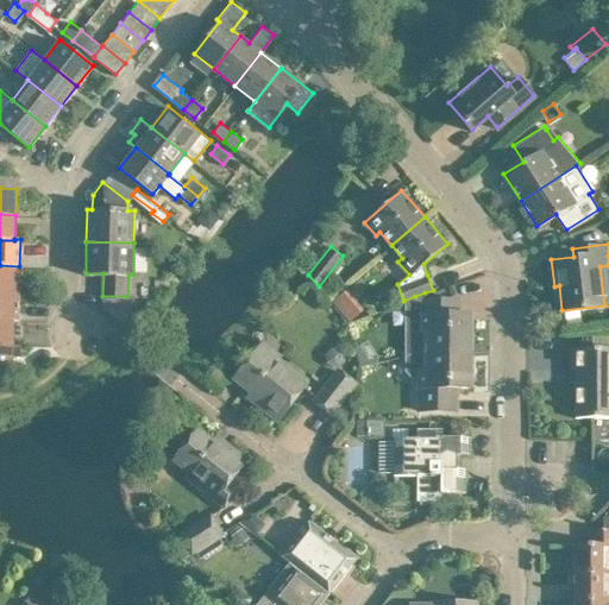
[(0,265),(0,291),(19,292),(19,266),(0,265)]
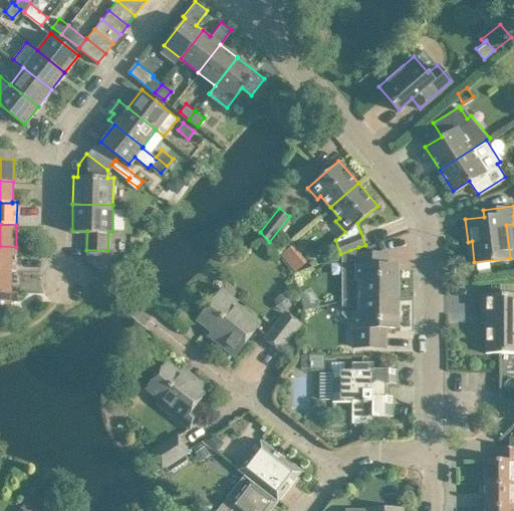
[(294,242),(281,253),(285,258),(298,246),(294,242)]
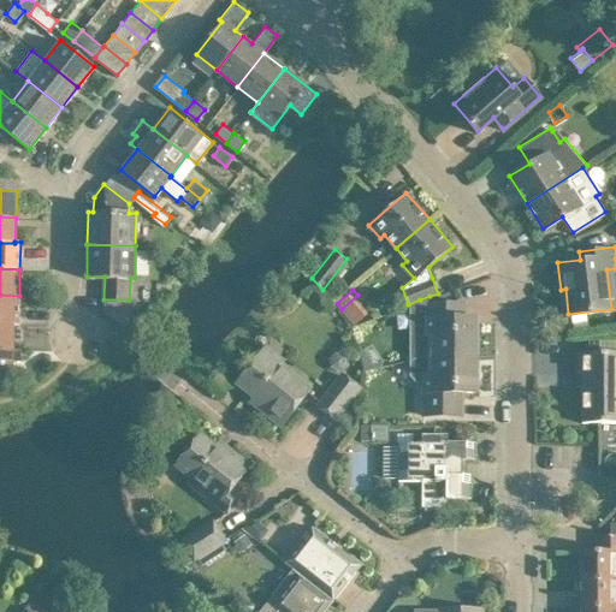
[(18,324),(19,296),(0,295),(0,320),(13,321),(13,322),(18,324)]
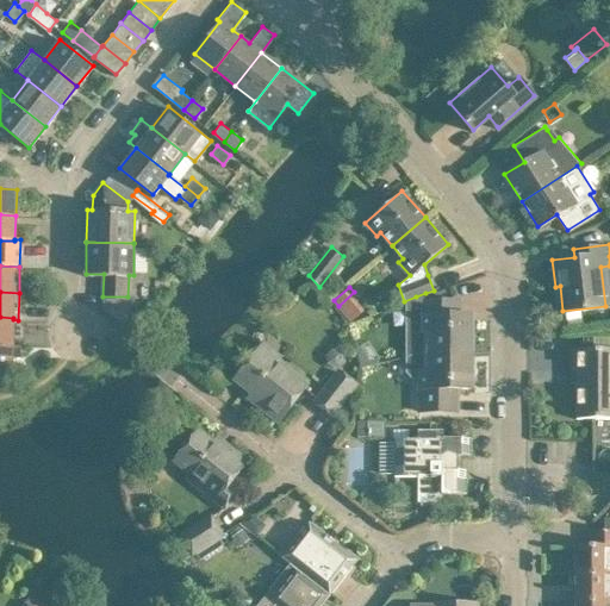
[(411,332),(405,338),(405,355),(424,350),(429,350),(471,350),(471,314),(455,314),(455,299),(425,299),(425,293),(416,297),(416,332),(411,332)]
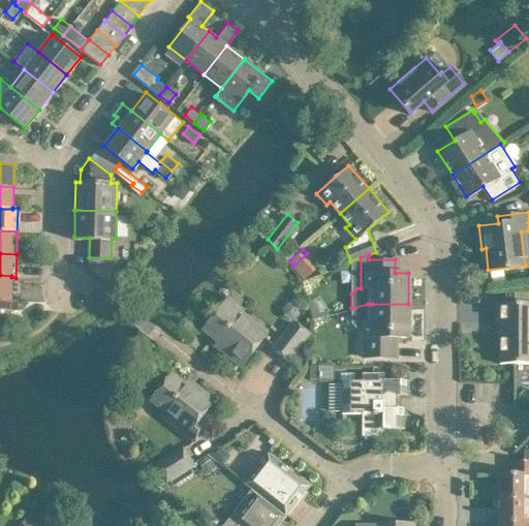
[(0,298),(10,299),(11,277),(11,276),(0,275),(0,298)]
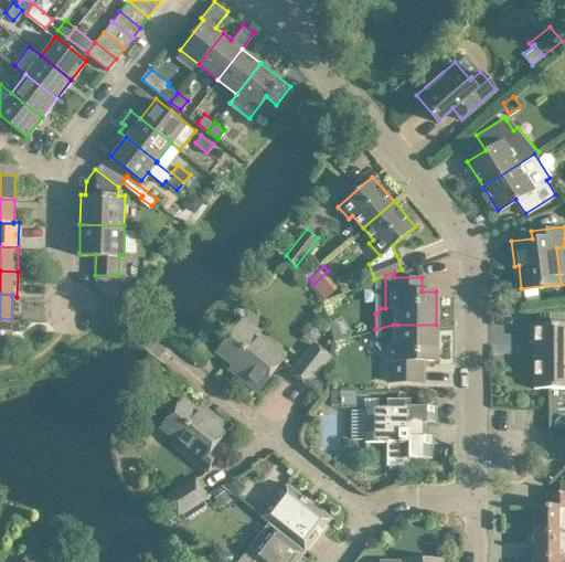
[(0,342),(11,343),(11,330),(19,330),(20,319),(11,319),(0,318),(0,342)]
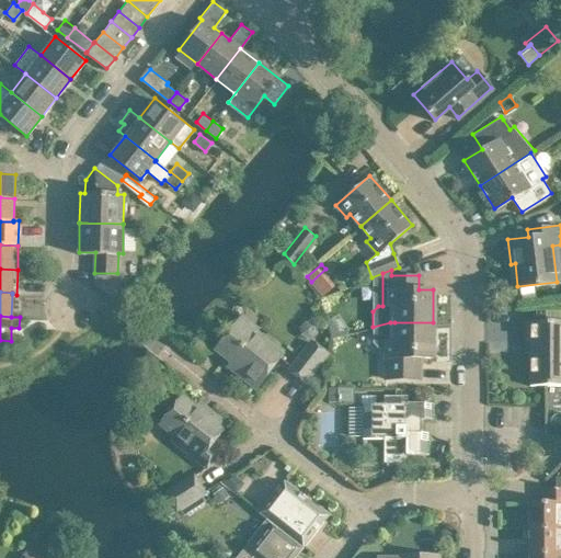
[(239,374),(255,387),(282,353),(239,319),(216,349),(242,369),(239,374)]
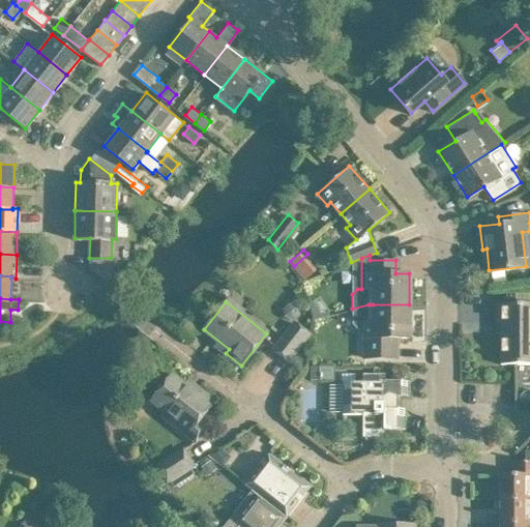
[(529,301),(496,301),(496,321),(500,321),(500,362),(514,362),(529,361),(529,301)]
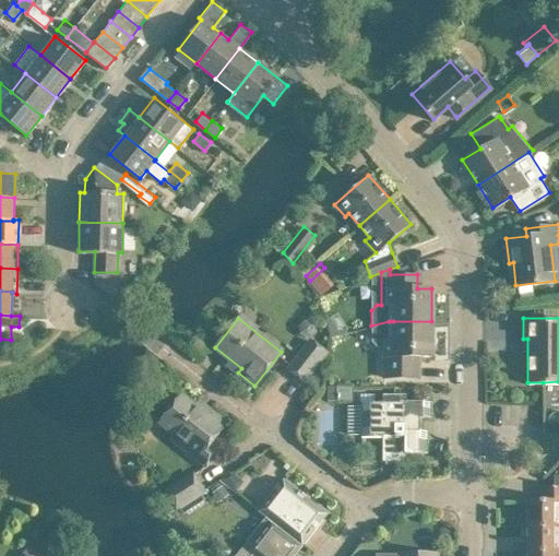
[(381,376),(414,376),(414,354),(431,354),(431,321),(393,321),(389,321),(371,326),(371,342),(377,347),(381,347),(381,376)]
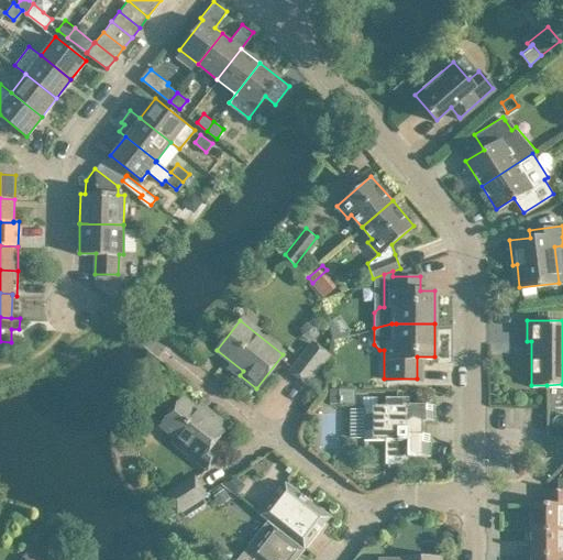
[(290,369),(306,382),(328,353),(312,341),(290,369)]
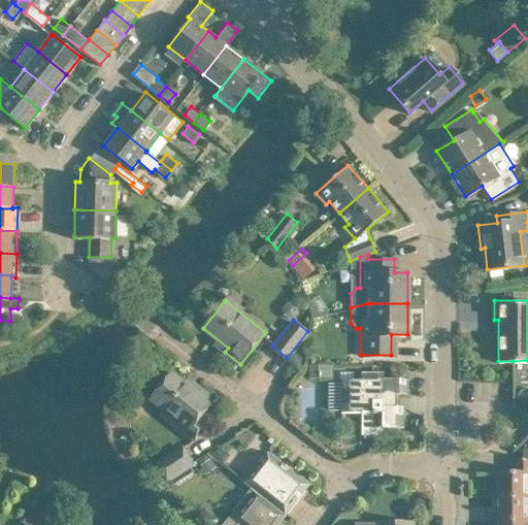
[(333,364),(317,365),(317,379),(333,378),(333,364)]
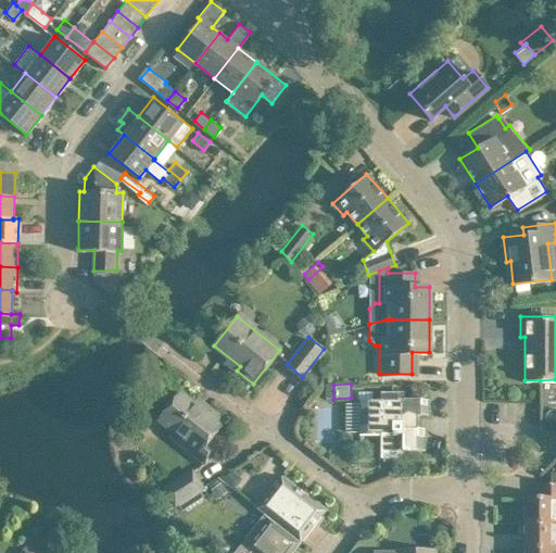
[(403,398),(403,390),(380,390),(380,399),(358,398),(358,434),(380,432),(380,456),(395,456),(396,456),(397,456),(399,456),(400,455),(401,454),(402,453),(403,452),(403,451),(403,449),(425,449),(426,426),(417,426),(417,414),(429,414),(429,398),(403,398)]
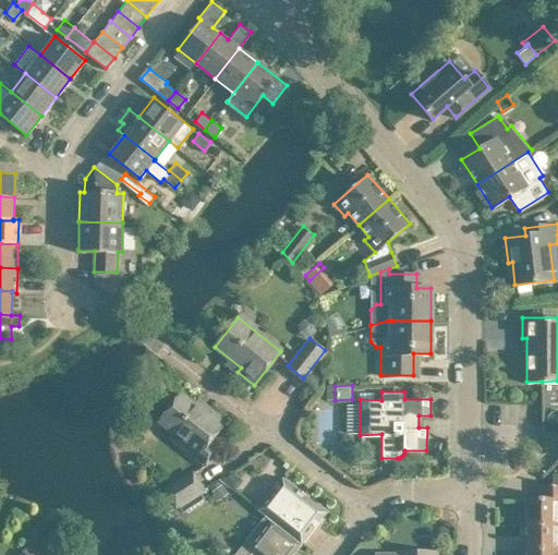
[(181,393),(159,421),(186,442),(183,445),(206,463),(218,448),(209,442),(226,420),(208,406),(204,410),(181,393)]
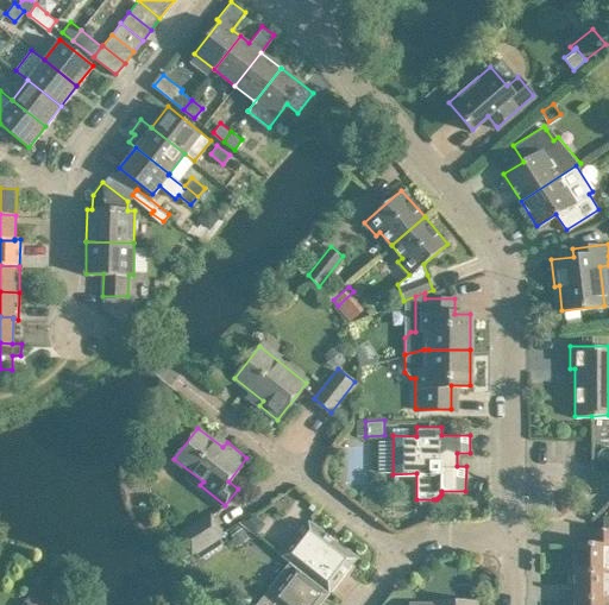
[(181,534),(190,549),(192,552),(195,549),(218,535),(223,531),(211,515),(181,534)]
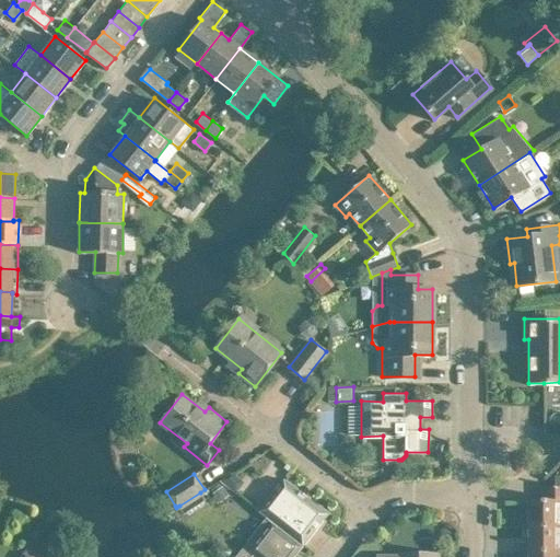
[(527,499),(527,525),(559,525),(559,474),(555,475),(555,486),(541,486),(540,499),(527,499)]
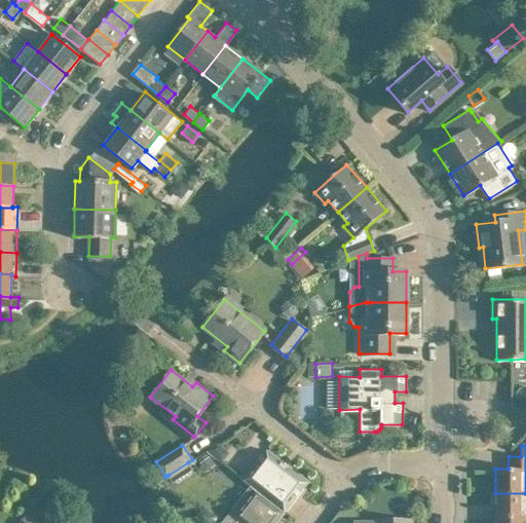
[(266,448),(246,475),(242,479),(250,485),(285,512),(308,481),(266,448)]
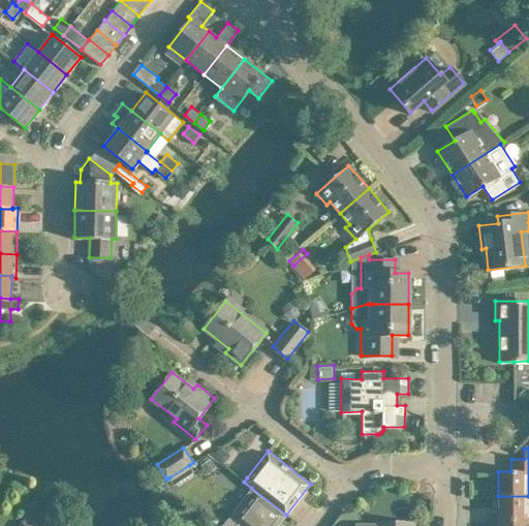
[(200,463),(207,471),(215,466),(210,458),(200,463)]
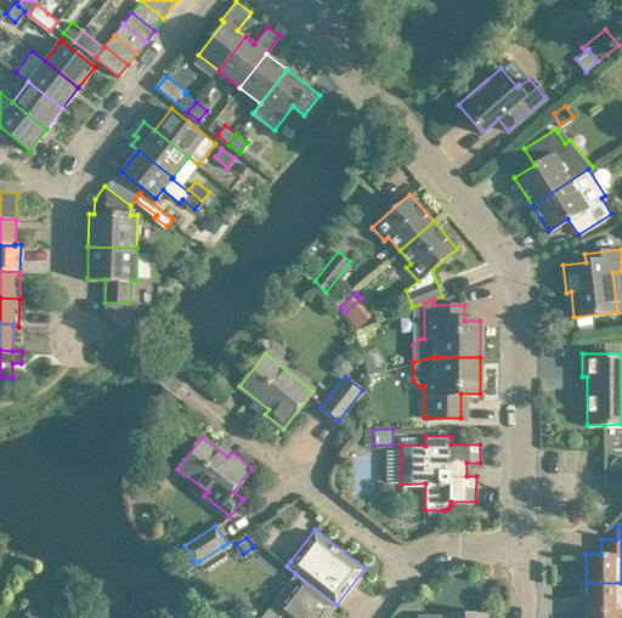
[(226,553),(222,546),(199,561),(204,567),(209,568),(225,559),(226,553)]
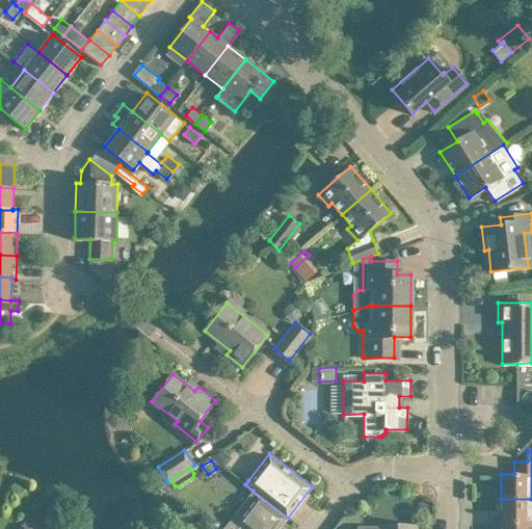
[(278,528),(288,518),(253,491),(221,528),(278,528)]
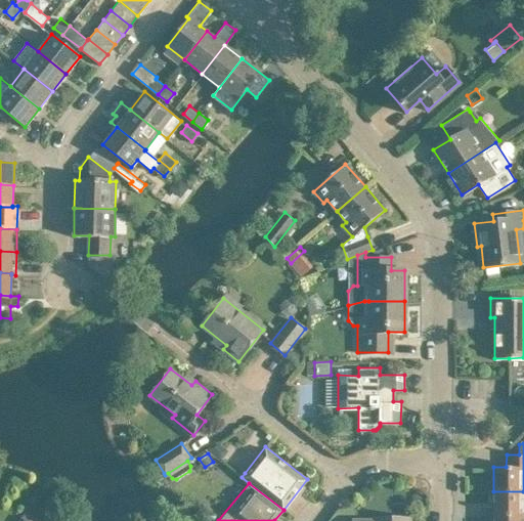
[(493,515),(523,514),(523,491),(493,491),(493,515)]
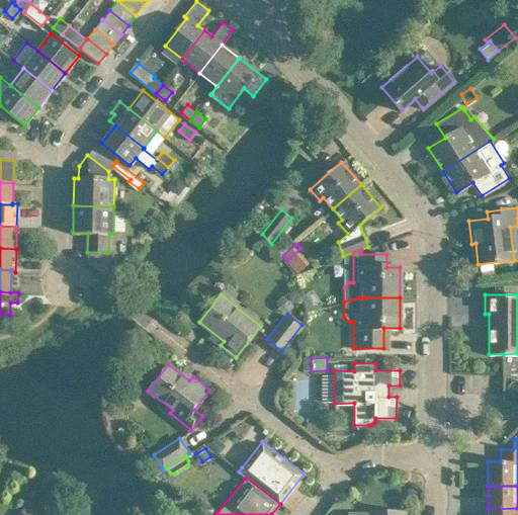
[(20,509),(17,514),(36,514),(39,511),(23,504),(21,509),(20,509)]
